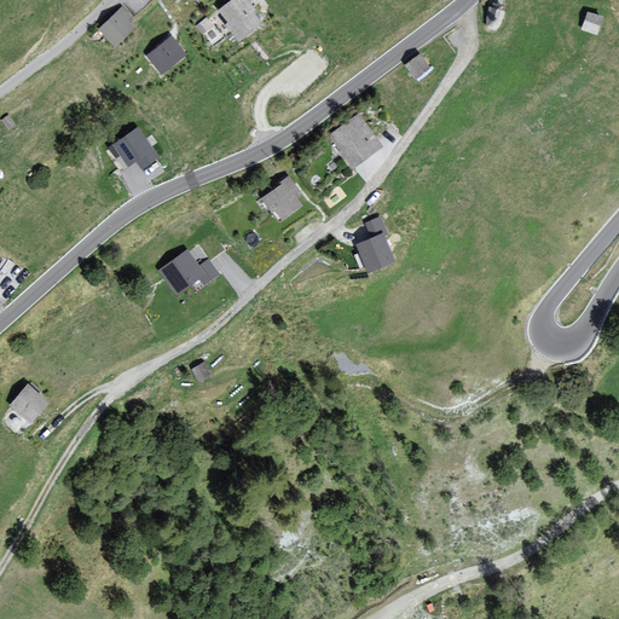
[(254,10),(246,0),(233,0),(221,11),(230,22),(229,24),(241,39),(260,23),(252,12),(254,10)]
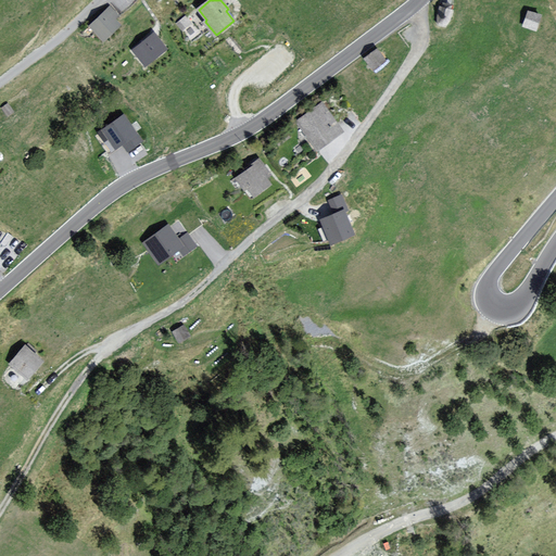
[(453,9),(441,5),(436,23),(447,26),(453,9)]
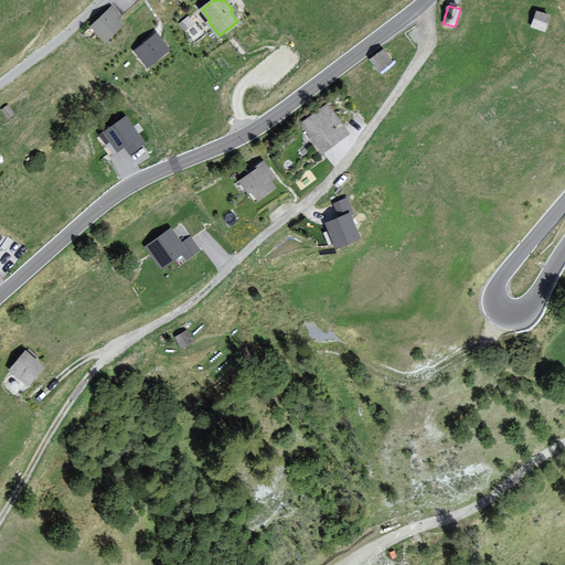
[(127,21),(113,7),(93,27),(106,41),(127,21)]
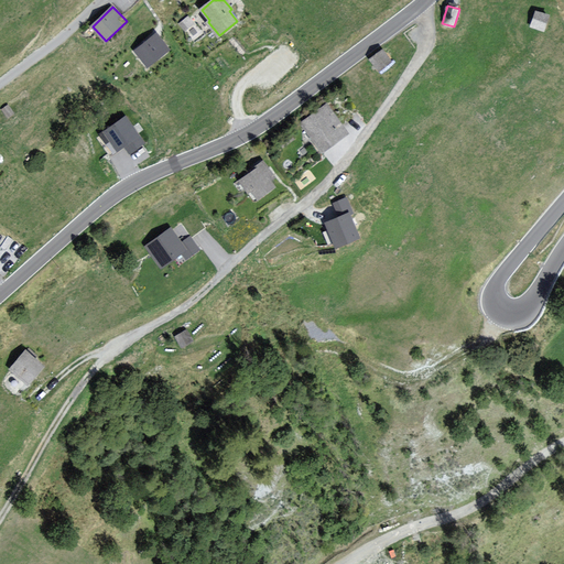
[(550,17),(534,12),(530,26),(544,32),(550,17)]
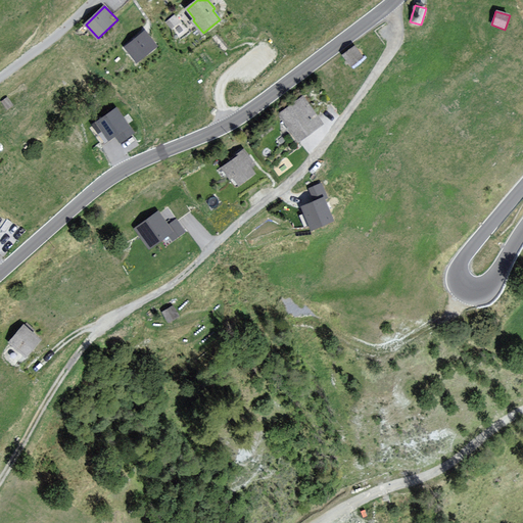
[(156,45),(145,32),(125,48),(136,61),(156,45)]
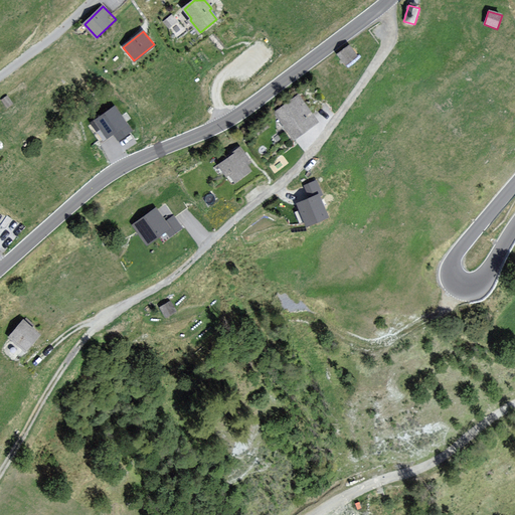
[(359,55),(351,44),(339,55),(348,65),(359,55)]
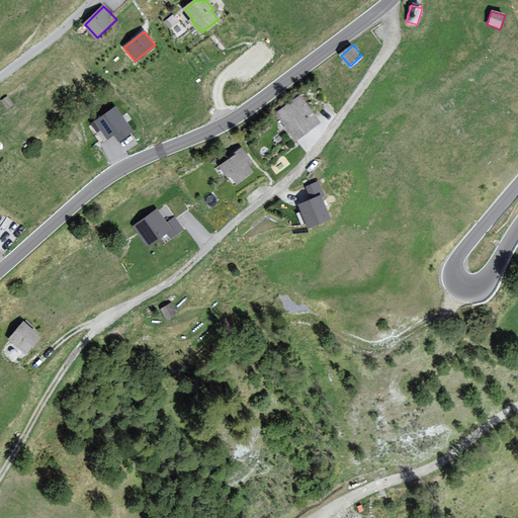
[(320,120),(298,94),(273,113),(294,140),(320,120)]
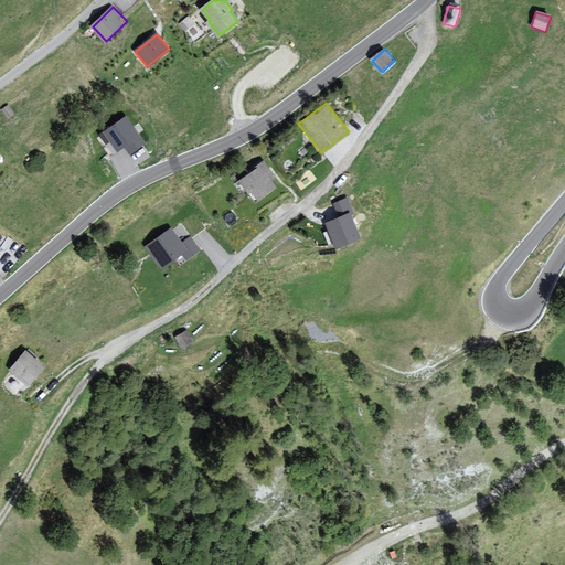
[(125,117),(104,134),(118,152),(125,147),(130,156),(146,144),(125,117)]
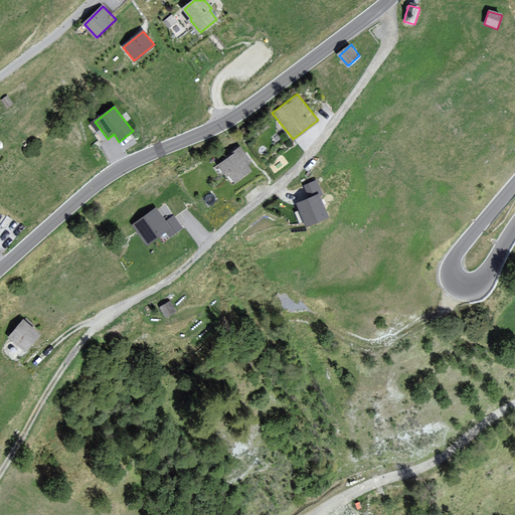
[(251,169),(236,150),(217,165),(231,183),(251,169)]
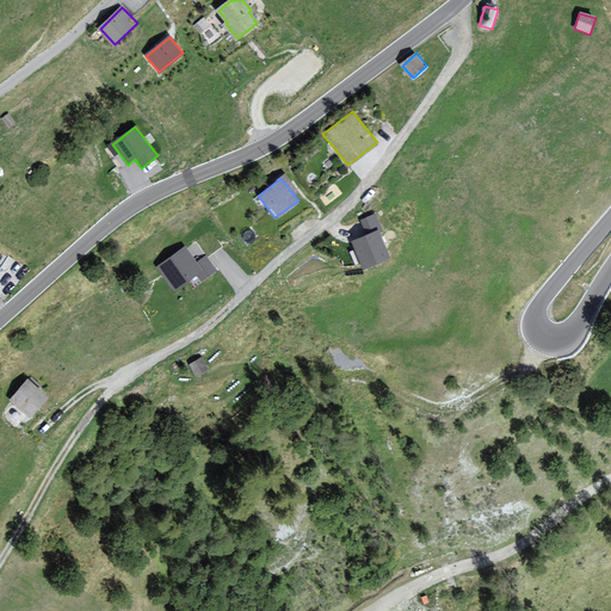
[(392,257),(374,215),(360,220),(368,235),(351,242),(363,269),(392,257)]
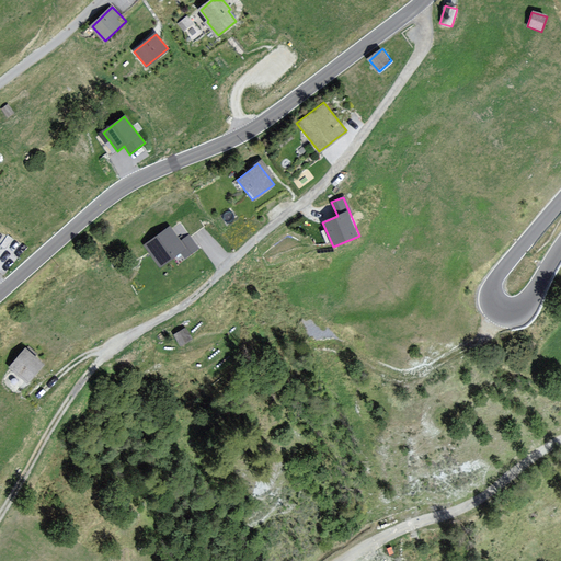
[(180,241),(169,226),(145,243),(160,265),(180,252),(184,258),(197,248),(189,236),(180,241)]
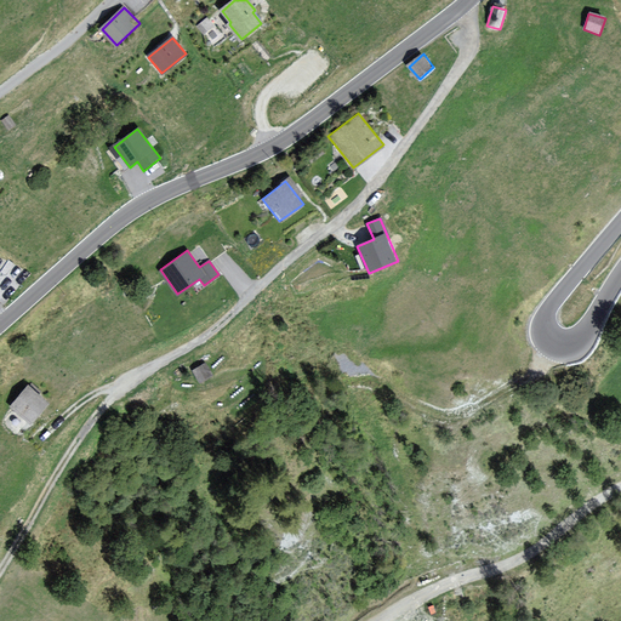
[(214,375),(205,362),(193,370),(200,383),(214,375)]
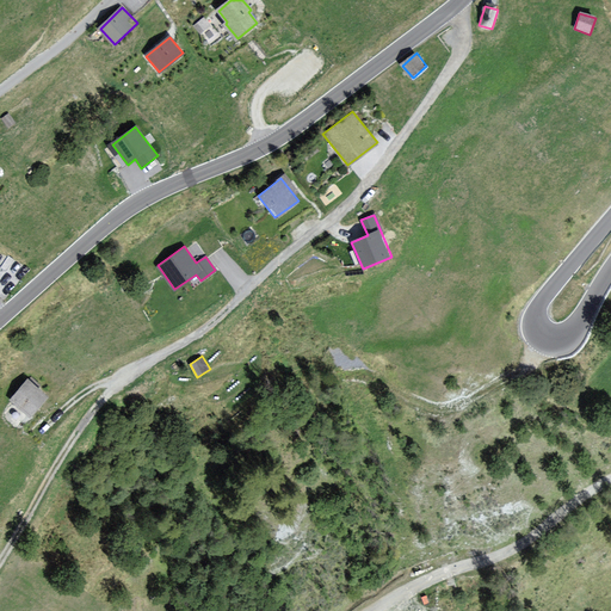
[(48,399),(29,381),(10,401),(30,419),(48,399)]
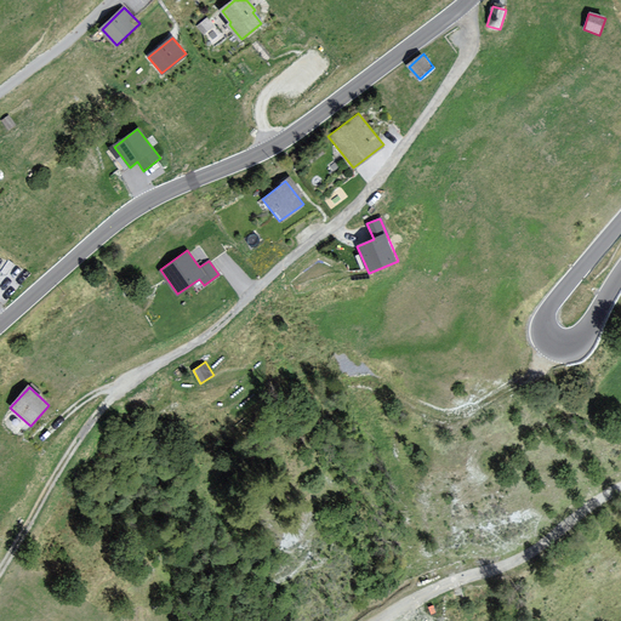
All buildings are outlined.
